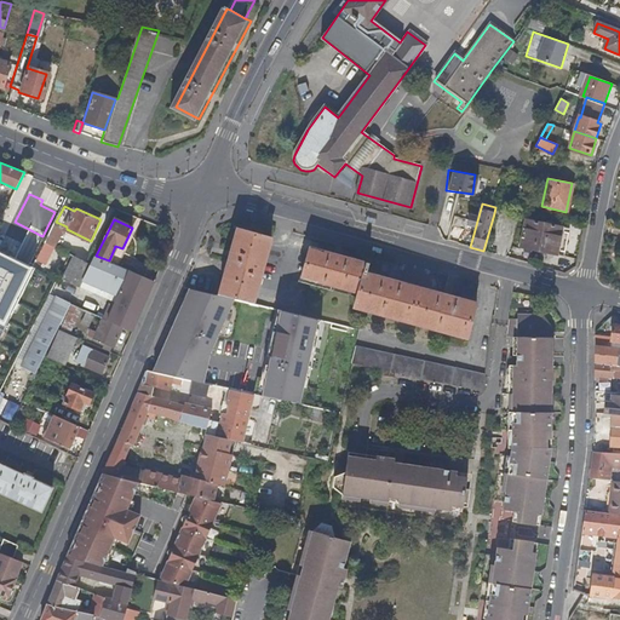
[(546,225),(526,220),(520,246),(564,257),(569,230),(556,227),(556,224),(547,222),(546,225)]
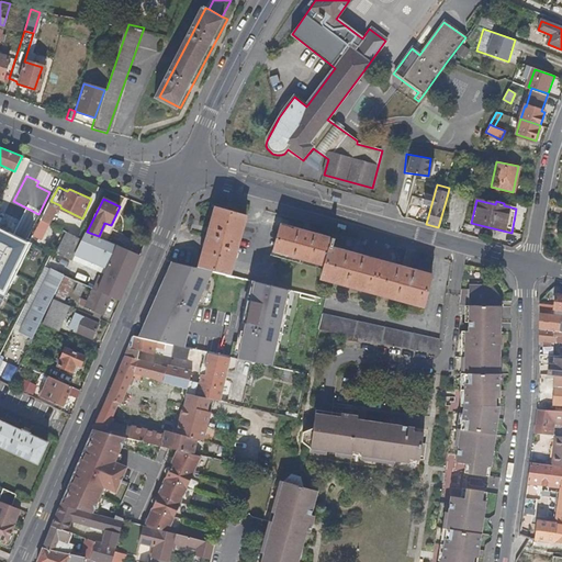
[(208,235),(199,269),(215,272),(228,276),(245,216),(218,209),(211,235),(208,235)]
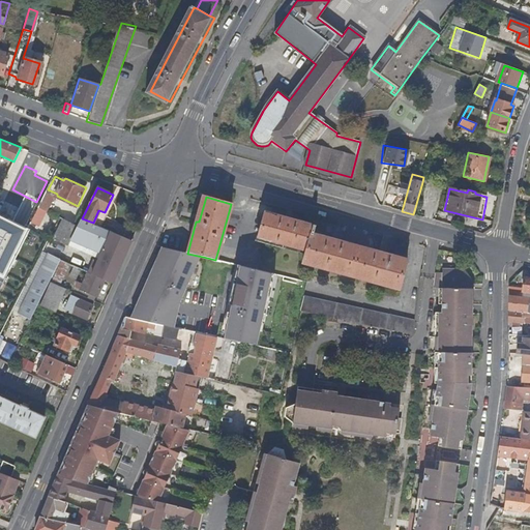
[(47,211),(39,207),(32,222),(39,227),(47,211)]
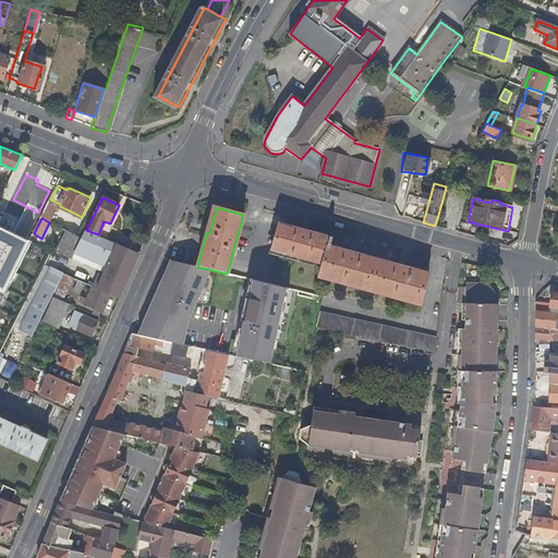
[(320,267),(326,245),(328,237),(278,223),(269,254),(320,267)]
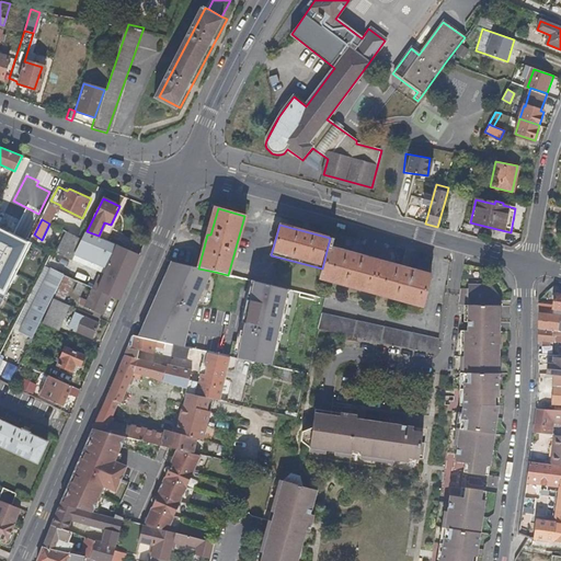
[(121,297),(140,251),(99,236),(87,231),(82,240),(72,260),(87,265),(89,261),(107,267),(105,271),(103,276),(99,286),(112,293),(121,297)]
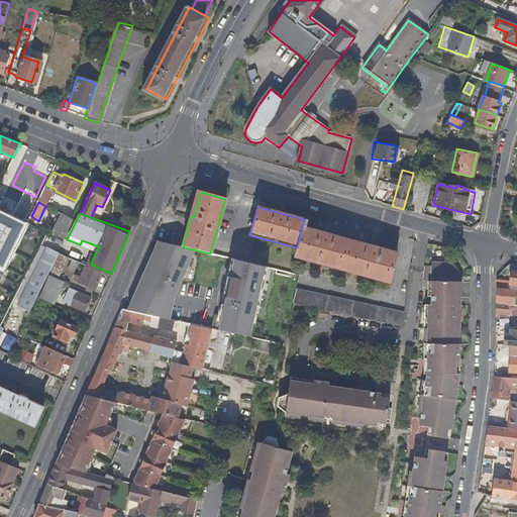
[(62,214),(52,232),(67,239),(76,221),(62,214)]
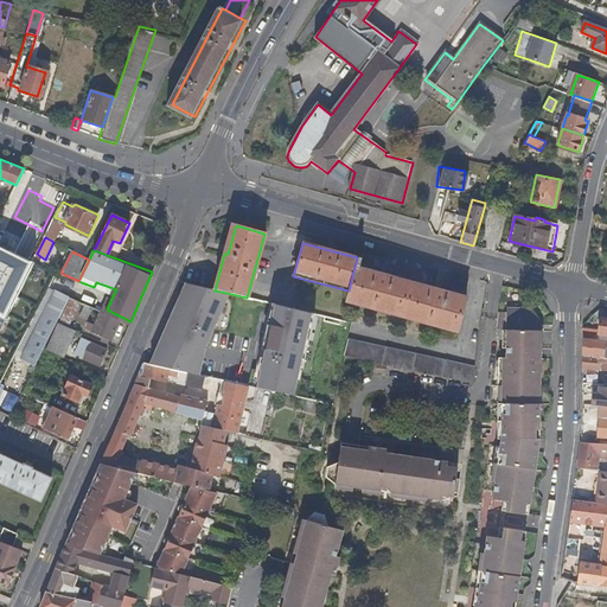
[(467,296),(355,267),(349,291),(346,299),(459,330),(467,296)]
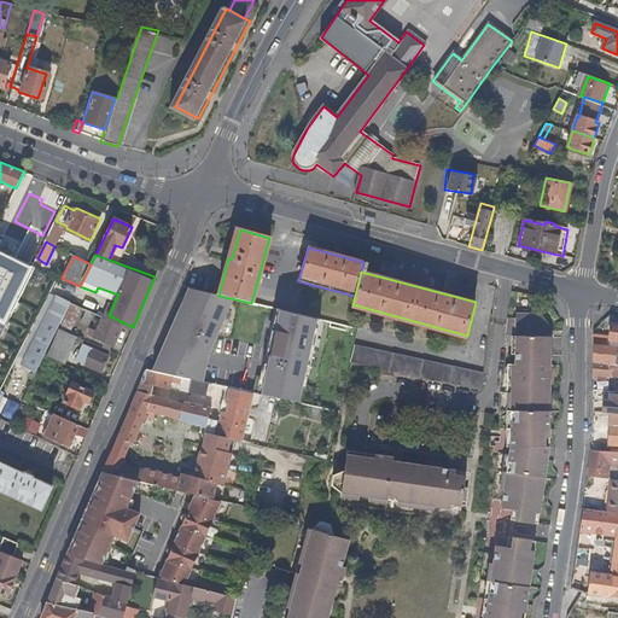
[(182,286),(165,327),(227,343),(233,344),(235,332),(235,331),(229,328),(198,321),(198,320),(187,316),(192,305),(233,314),(237,299),(219,296),(182,286)]
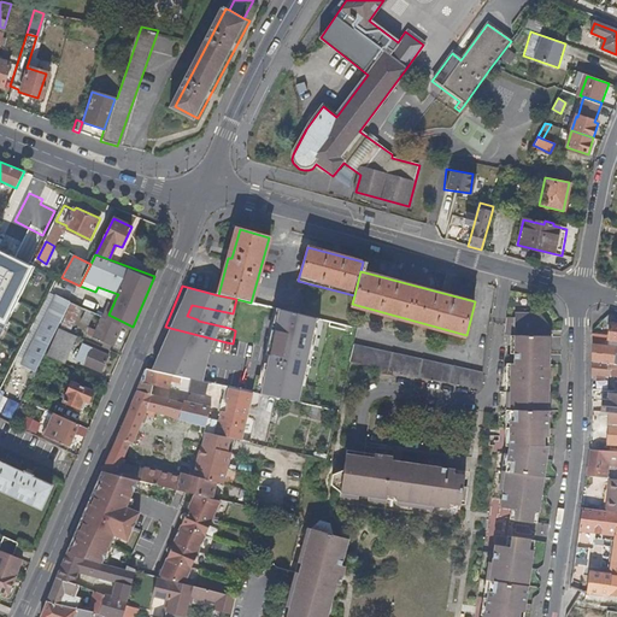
[(71,304),(74,297),(60,291),(27,358),(40,364),(45,354),(59,328),(71,304)]
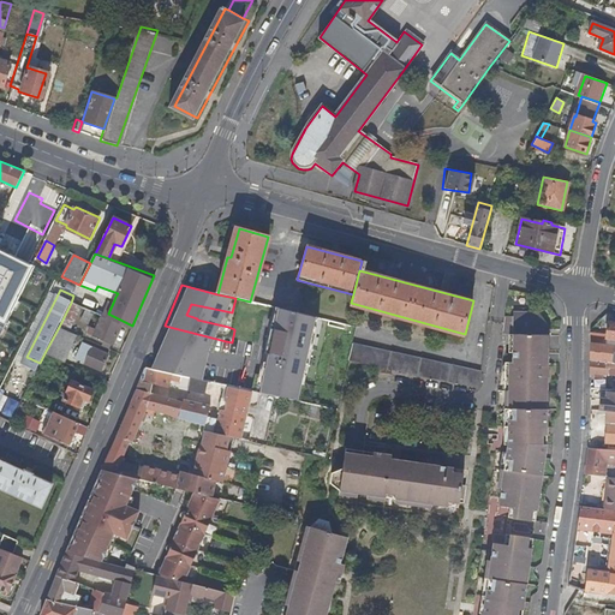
[(250,302),(236,298),(232,312),(257,318),(258,315),(263,316),(267,305),(250,302)]
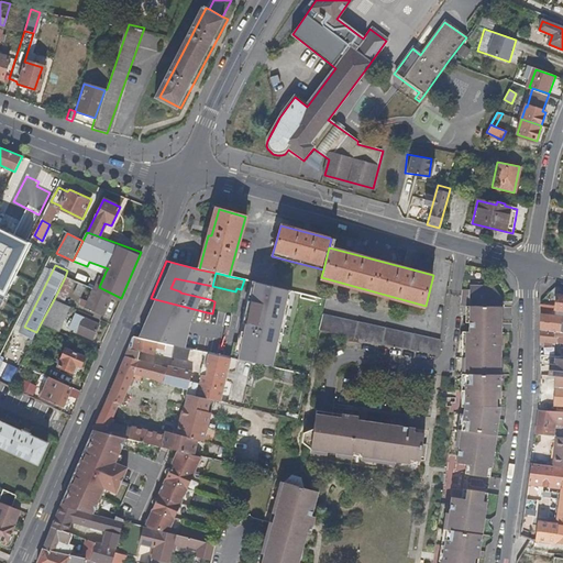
[(54,299),(64,302),(70,289),(75,291),(74,294),(80,297),(85,286),(65,277),(54,299)]
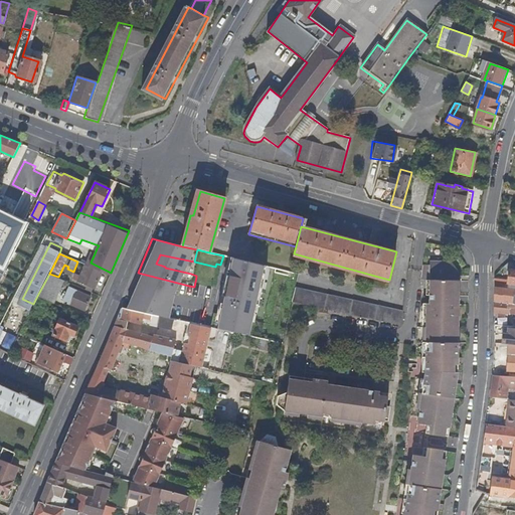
[(165,268),(191,274),(194,262),(160,254),(156,264),(165,267),(165,268)]
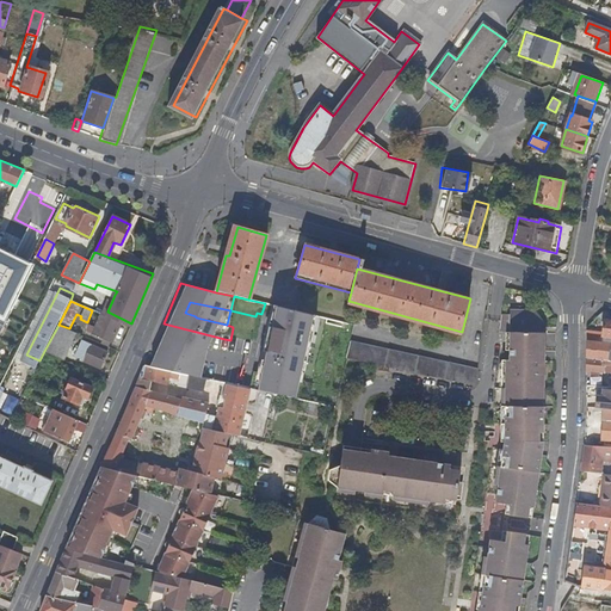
[(266,304),(251,389),(292,396),(308,312),(266,304)]
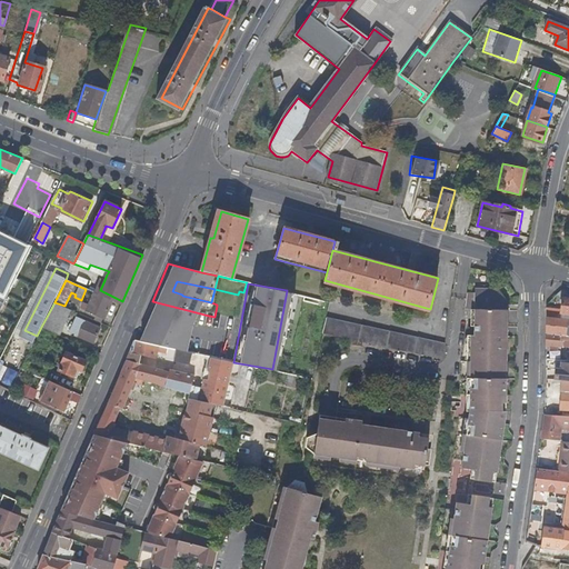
[(105,316),(113,297),(100,290),(96,288),(91,296),(89,296),(88,299),(85,298),(81,305),(105,316)]
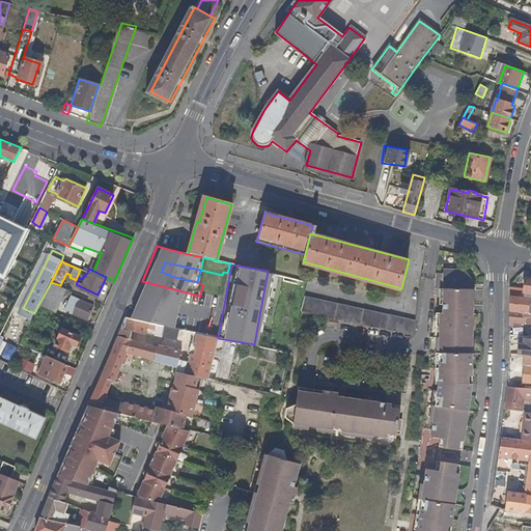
[(438,288),(445,290),(475,292),(475,282),(468,272),(446,272),(446,277),(440,277),(438,288)]
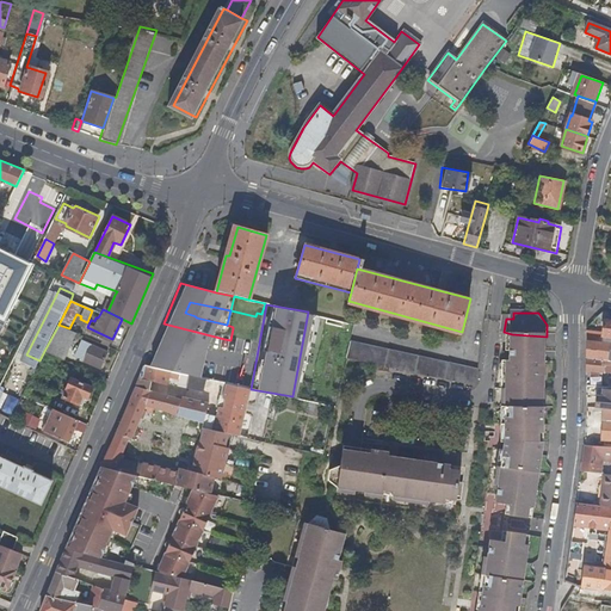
[(164,323),(146,365),(171,371),(185,340),(192,344),(220,351),(221,349),(224,339),(164,323)]
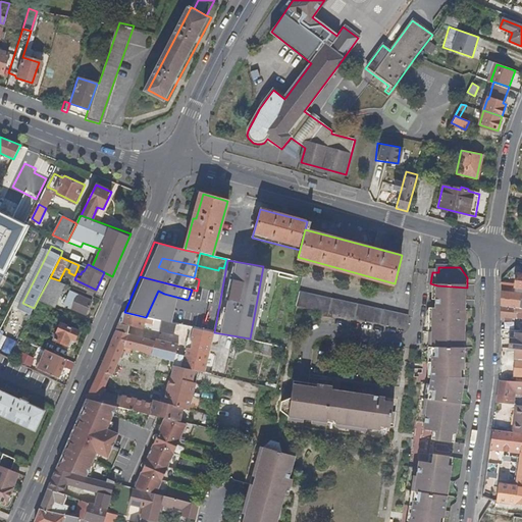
[(55,307),(65,283),(59,280),(50,277),(40,301),(55,307)]
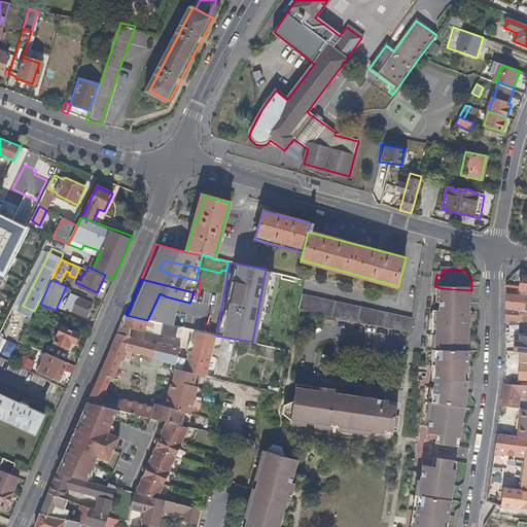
[(201,283),(199,293),(207,295),(214,297),(216,286),(201,283)]
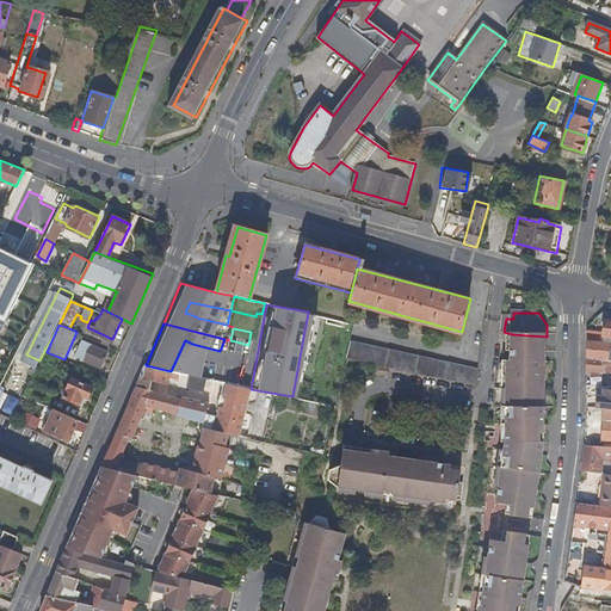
[(603,333),(587,331),(587,339),(603,341),(603,337),(603,333)]
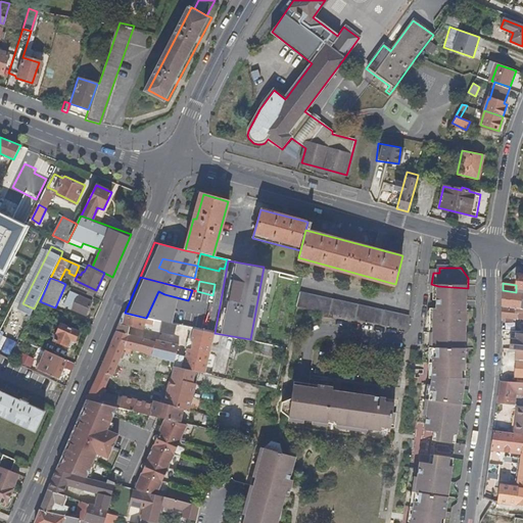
[(438,286),(437,301),(467,302),(468,288),(438,286)]
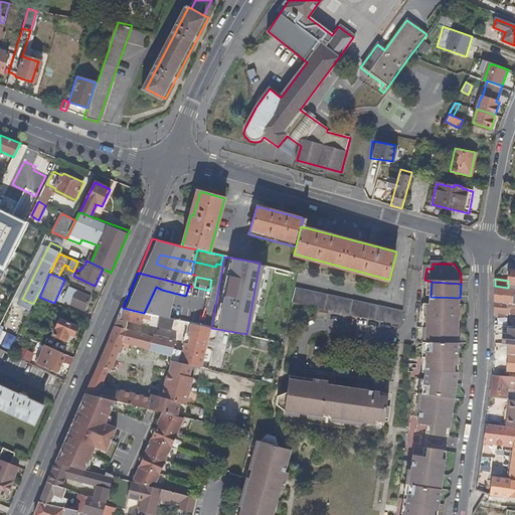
[(68,285),(62,297),(70,301),(70,303),(84,309),(91,295),(68,285)]
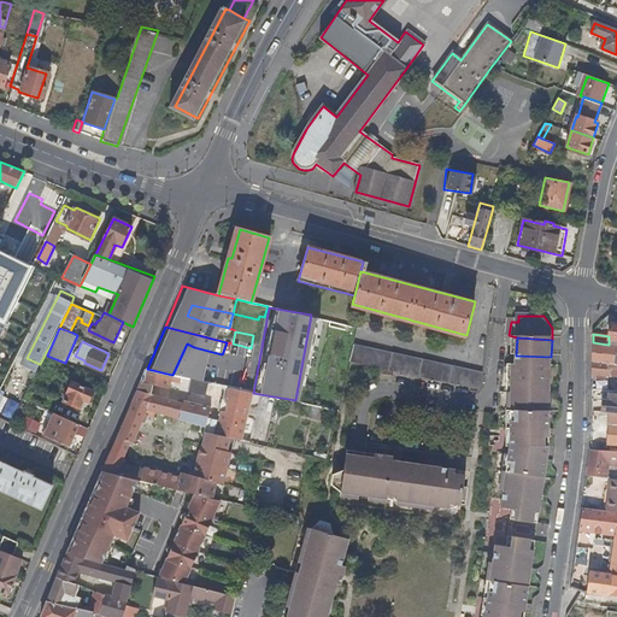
[(233,344),(227,342),(223,352),(240,356),(242,346),(233,344)]
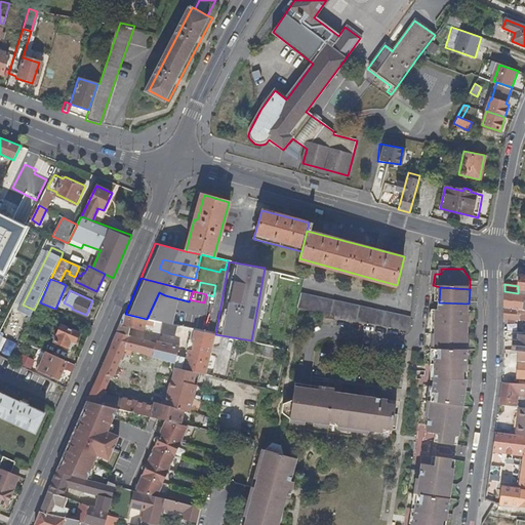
[(524,294),(518,293),(505,291),(505,308),(524,310),(524,294)]
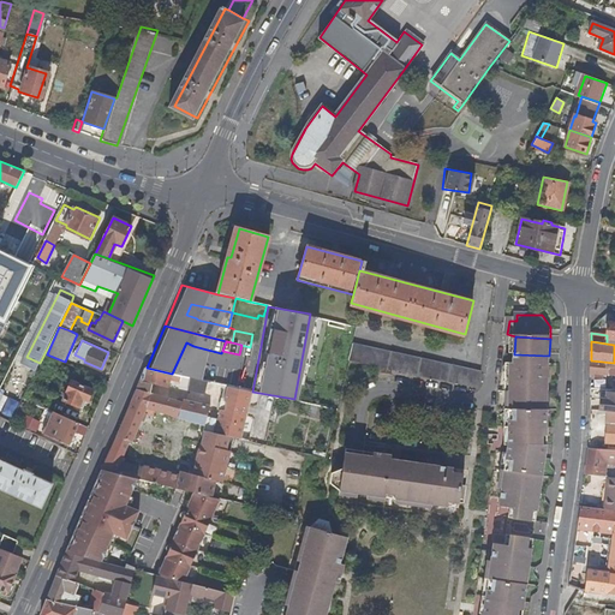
[(476,390),(478,372),(353,344),(350,360),(476,390)]
